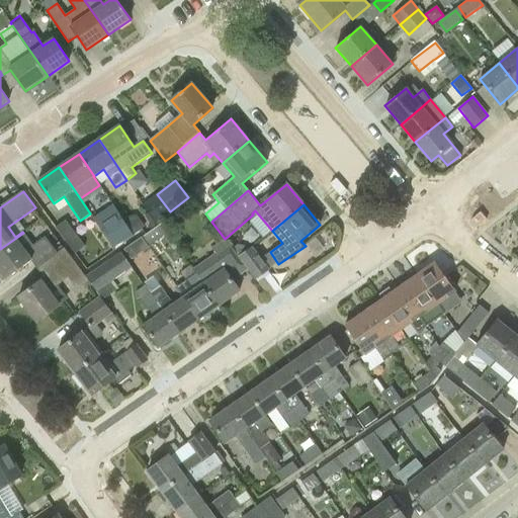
[(126,226),(134,235),(145,227),(138,218),(126,226)]
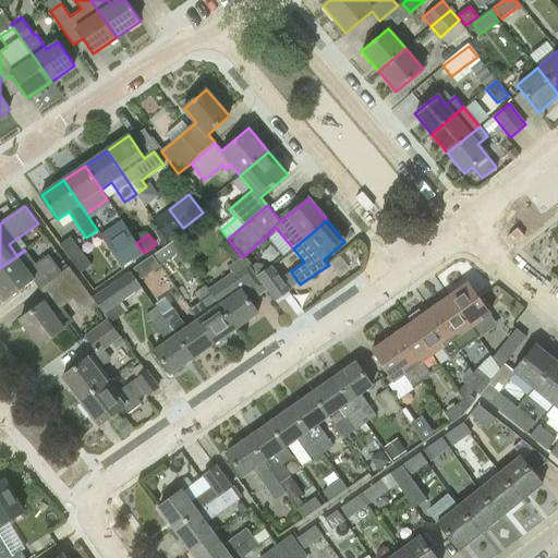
[(92,266),(70,237),(60,244),(81,273),(92,266)]
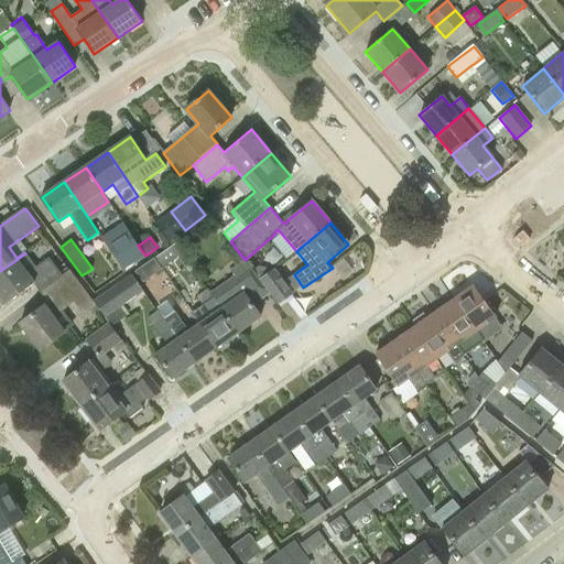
[(128,270),(145,258),(137,246),(120,258),(128,270)]
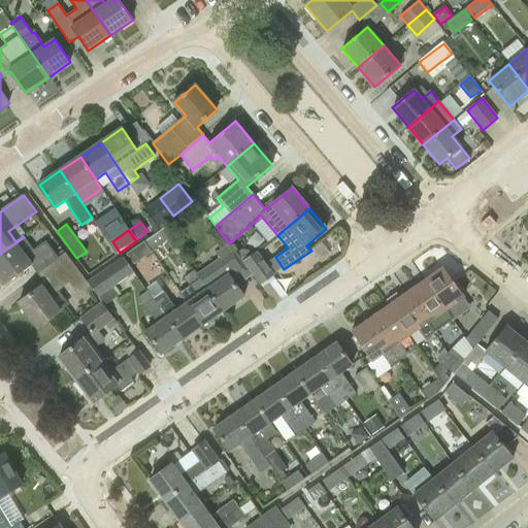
[(33,251),(24,237),(0,254),(0,277),(6,286),(32,267),(38,275),(59,260),(45,241),(33,251)]
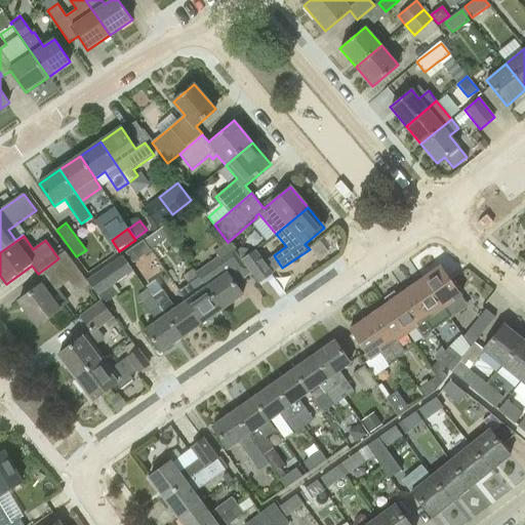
[(132,264),(151,250),(144,240),(125,253),(132,264)]
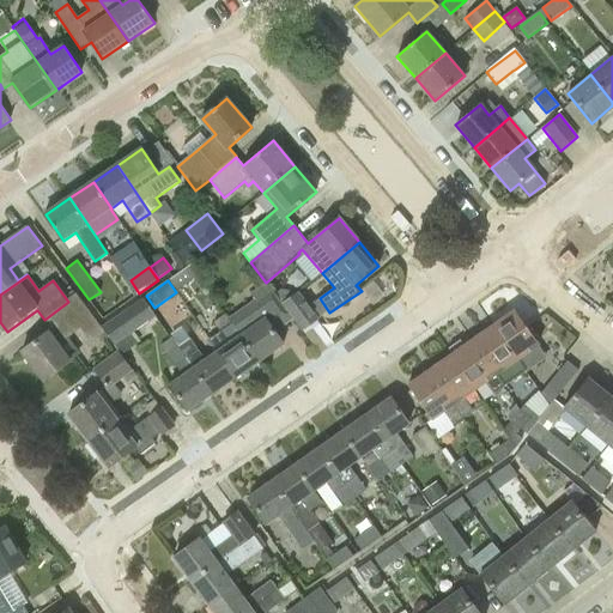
[(229,317),(260,362),(283,345),(274,333),(293,320),(293,319),(283,305),(275,295),(266,283),(250,292),(255,299),(229,317)]
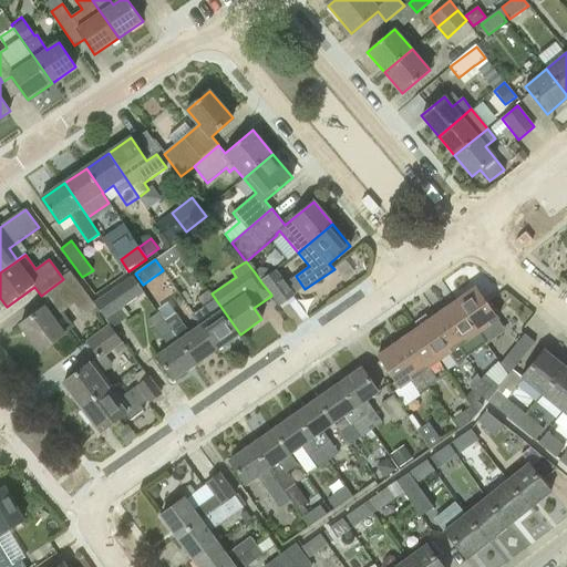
[(260,268),(255,272),(261,282),(270,275),(270,274),(267,269),(260,268)]
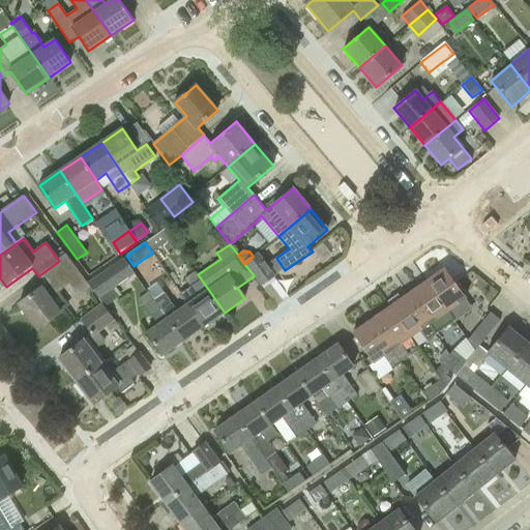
[(253,256),(253,257),(244,264),(254,275),(254,276),(262,287),(274,277),(273,277),(275,275),(263,259),(258,252),(253,256)]
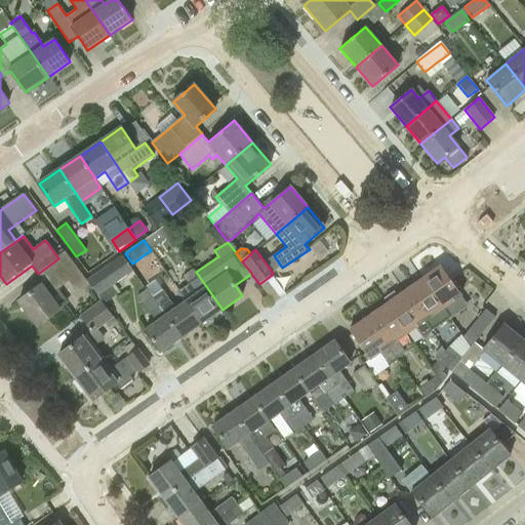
[(45,283),(19,303),(37,327),(62,310),(61,309),(69,304),(58,289),(69,282),(78,294),(83,290),(86,293),(92,289),(82,276),(66,252),(58,258),(38,274),(45,283)]
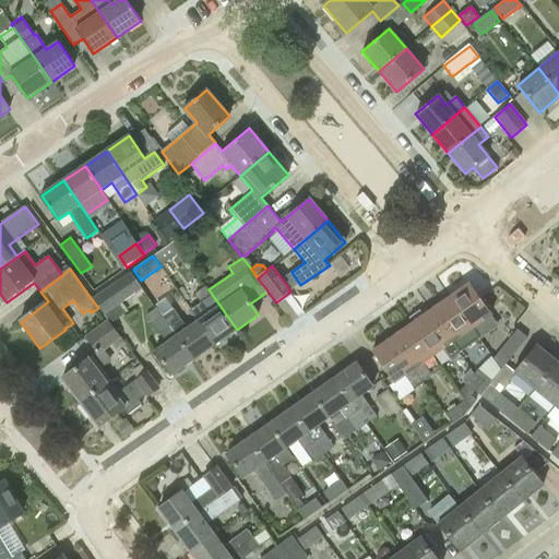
[(118,305),(142,289),(130,272),(93,298),(110,323),(125,314),(118,305)]
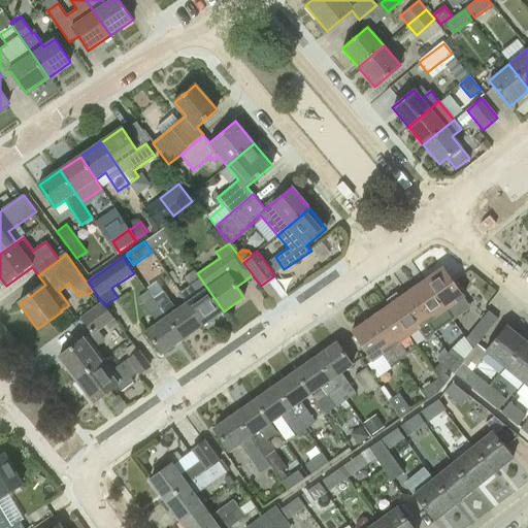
[(425,281),(447,310),(465,298),(443,267),(425,281)]
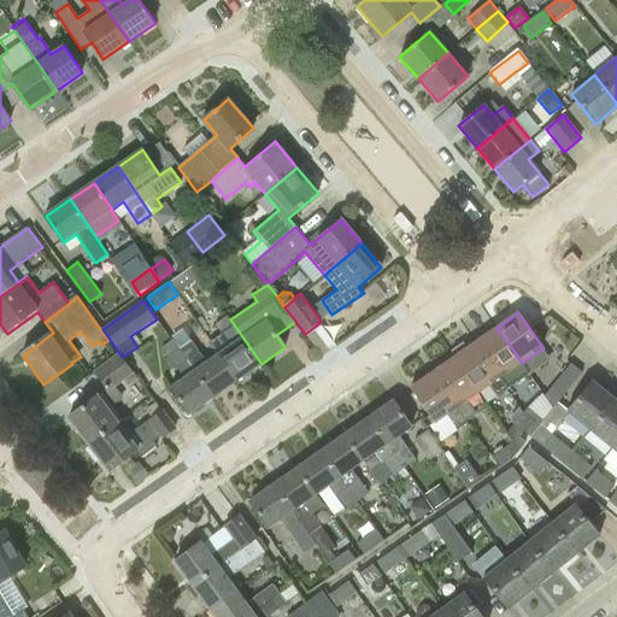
[(219,354),(238,380),(262,364),(230,319),(227,316),(215,324),(230,346),(219,354)]
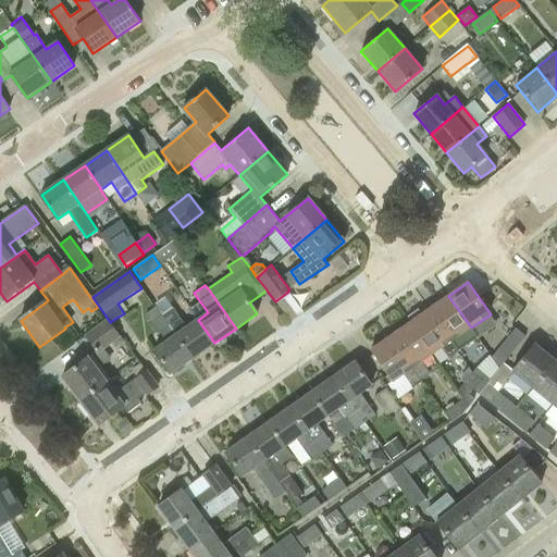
[(429,309),(458,351),(478,338),(470,329),(471,327),(448,296),(431,308),(429,309)]
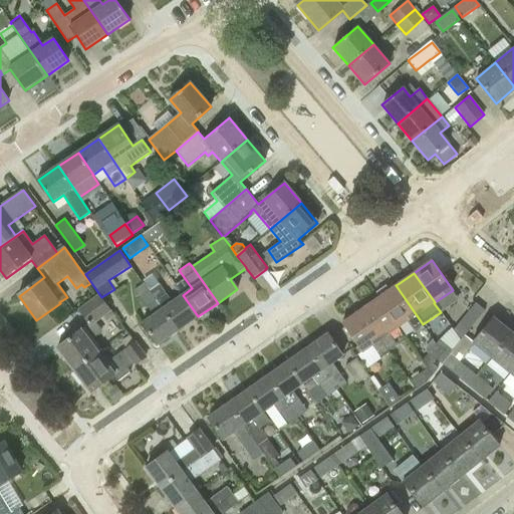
[(178,330),(150,290),(145,283),(135,290),(147,307),(148,306),(154,315),(143,323),(158,345),(178,330)]
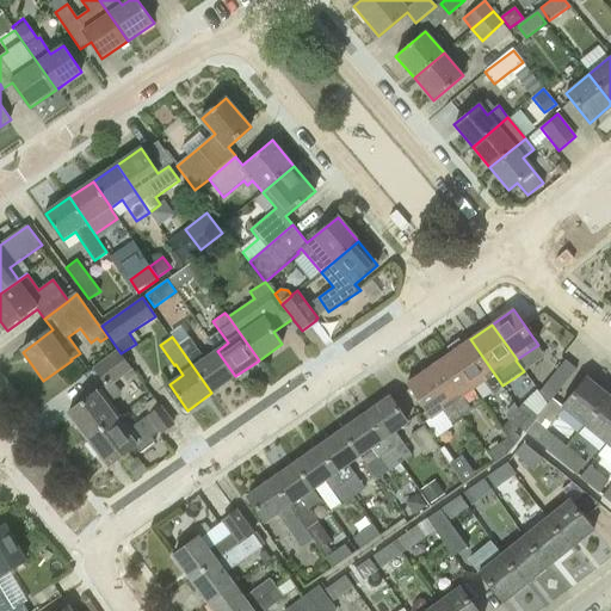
[(235,376),(217,351),(205,359),(190,338),(178,345),(211,393),(235,376)]
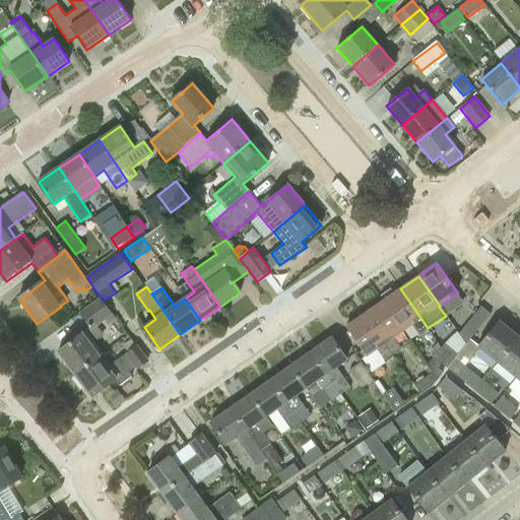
[(418,335),(428,328),(400,288),(383,302),(403,331),(412,325),(418,335)]
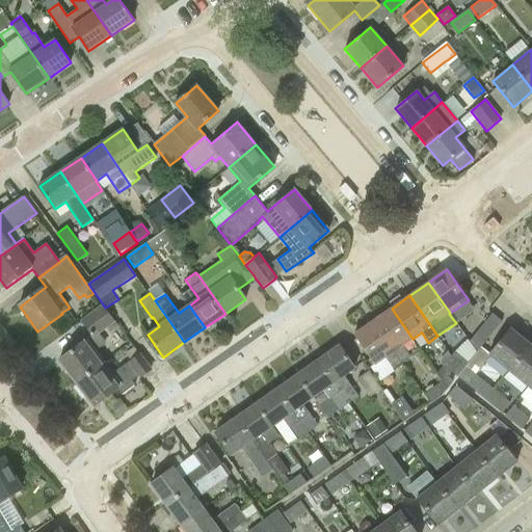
[(78,383),(102,365),(94,354),(107,344),(99,334),(107,327),(111,333),(118,326),(103,304),(81,321),(92,337),(60,361),(78,383)]
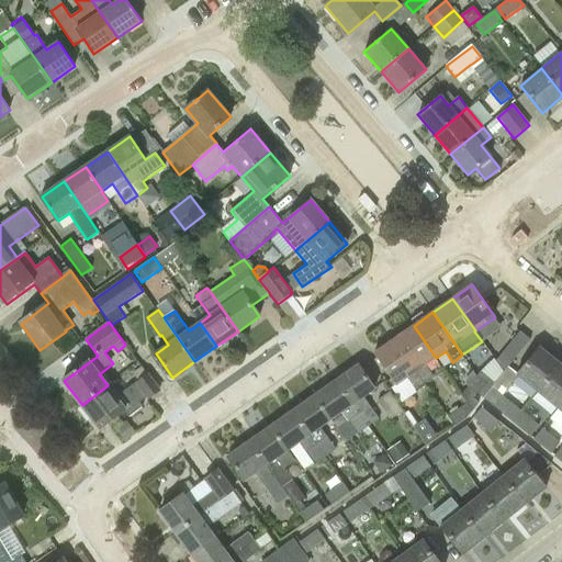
[(394,339),(424,382),(433,377),(425,366),(436,358),(414,326),(394,339)]
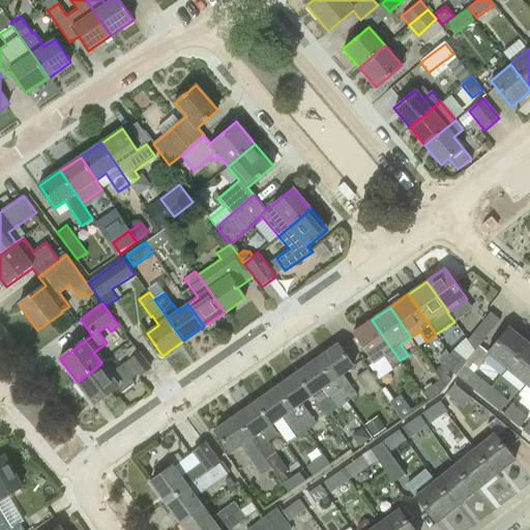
[(491,313),(474,333),(468,341),(475,351),(479,346),(500,321),(491,313)]
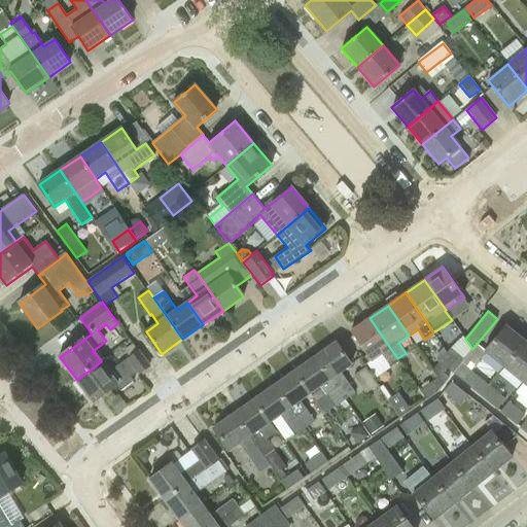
[(397,358),(370,318),(351,331),(372,361),(381,355),(388,365),(397,358)]
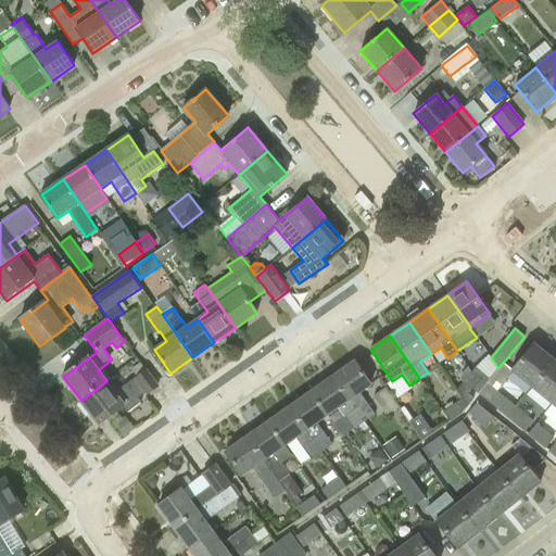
[(489,379),(485,383),(496,392),(514,371),(532,388),(554,361),(533,343),(512,370),(503,363),(498,368),(489,379)]
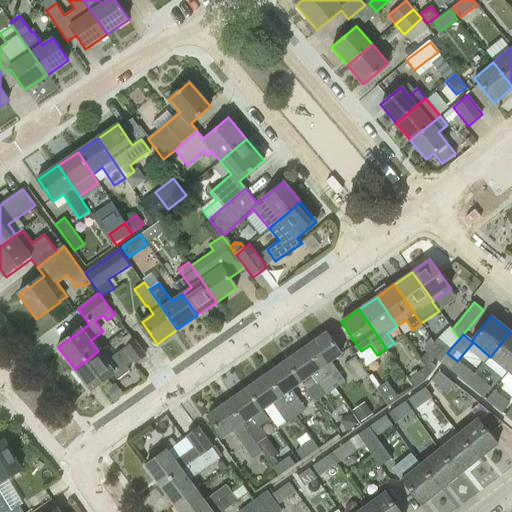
[(511,333),(510,332),(490,357),(509,372),(511,368),(511,333)]
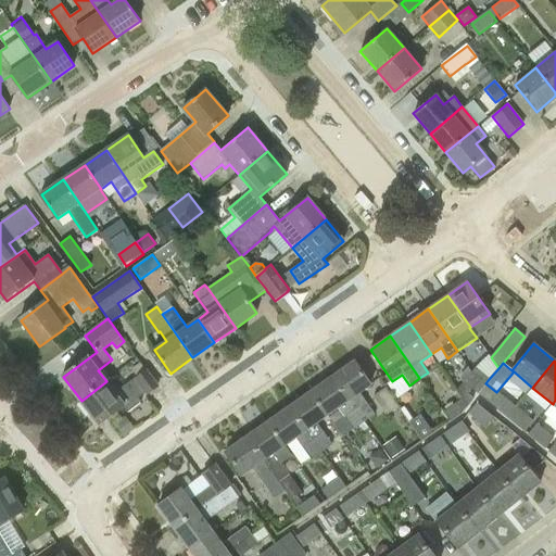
[(332,377),(364,422),(375,415),(359,393),(370,386),(354,362),(332,377)]
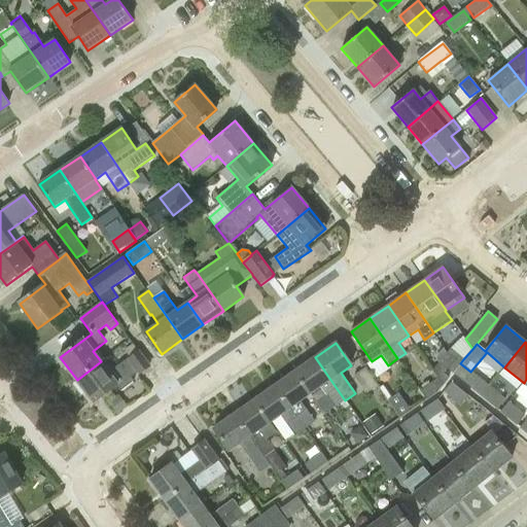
[(444,374),(448,369),(453,373),(460,363),(463,359),(451,348),(432,371),(437,379),(438,378),(443,385),(449,378),(444,374)]
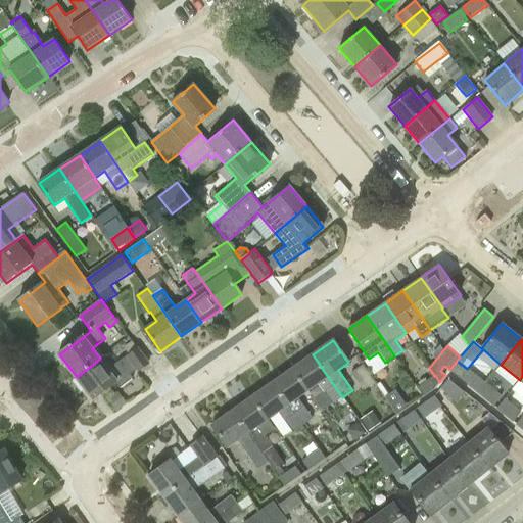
[(100,359),(77,377),(94,400),(116,383),(121,387),(133,378),(130,374),(136,370),(138,372),(149,364),(138,347),(108,369),(100,359)]
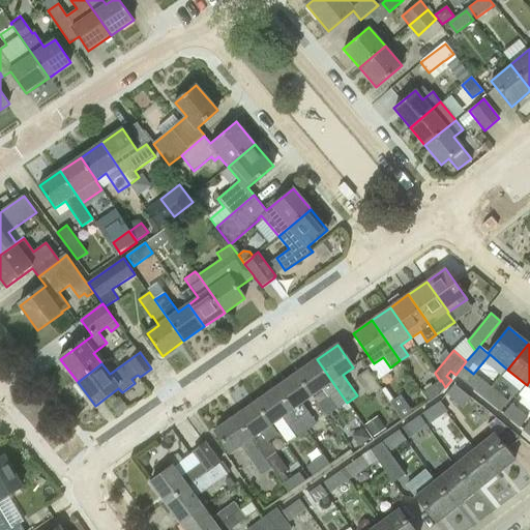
[(296,374),(312,396),(322,389),(336,410),(347,403),(317,359),(296,374)]
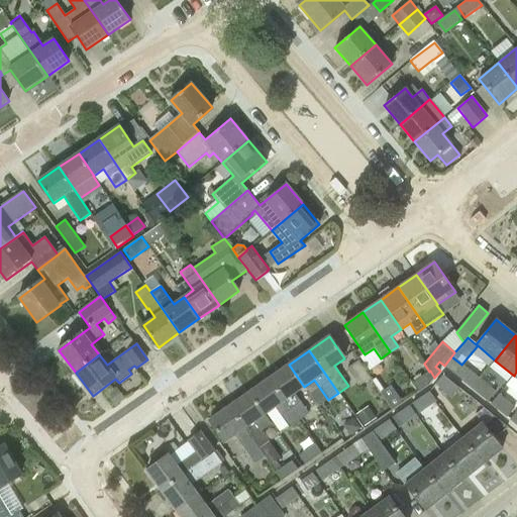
[(451,356),(444,366),(472,389),(480,379),(461,365),(451,356)]
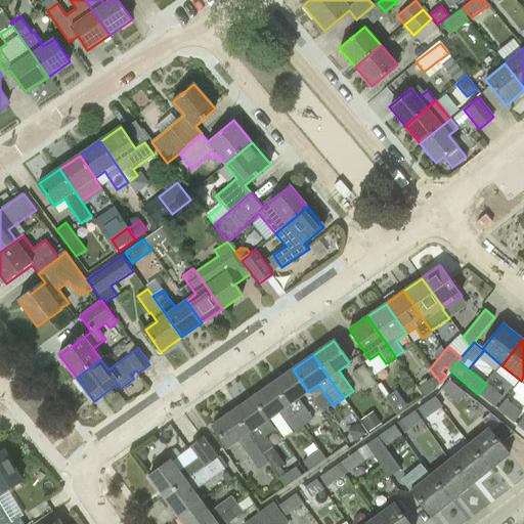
[(364,392),(376,384),(363,365),(352,374),(364,392)]
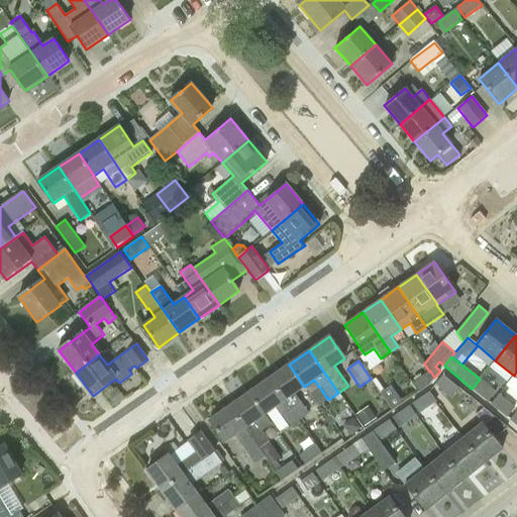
[(269,378),(299,420),(309,414),(295,394),(304,387),(289,365),(269,378)]
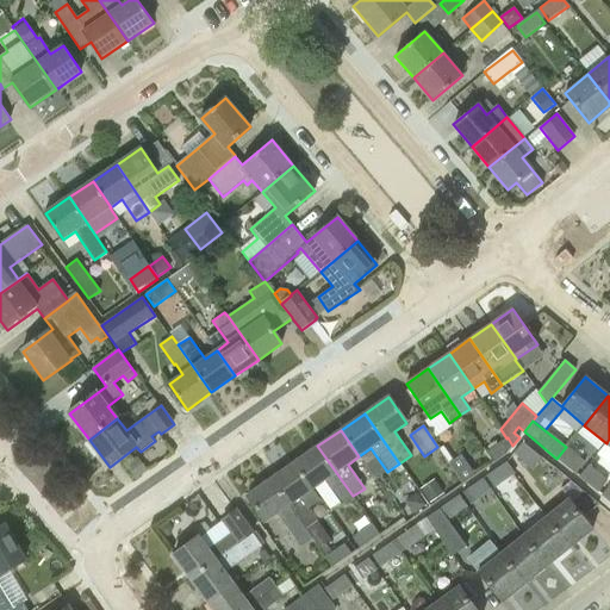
[(493,462),(504,455),(512,446),(508,437),(506,439),(486,453),(493,462)]
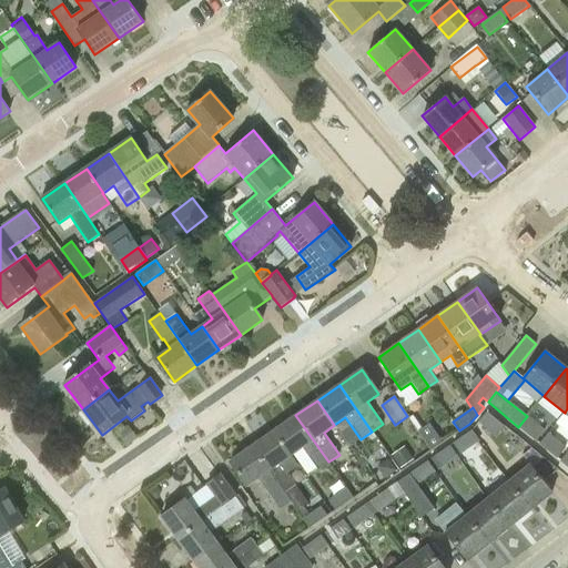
[(421,411),(409,418),(432,450),(442,443),(421,411)]
